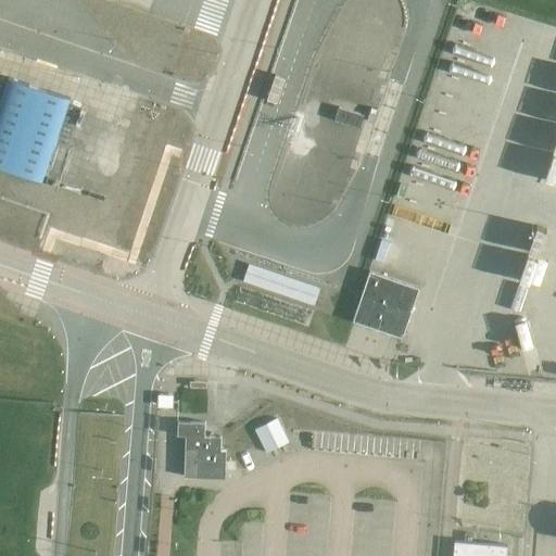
[(9,77),(0,101),(0,166),(42,181),(71,98),(9,77)]
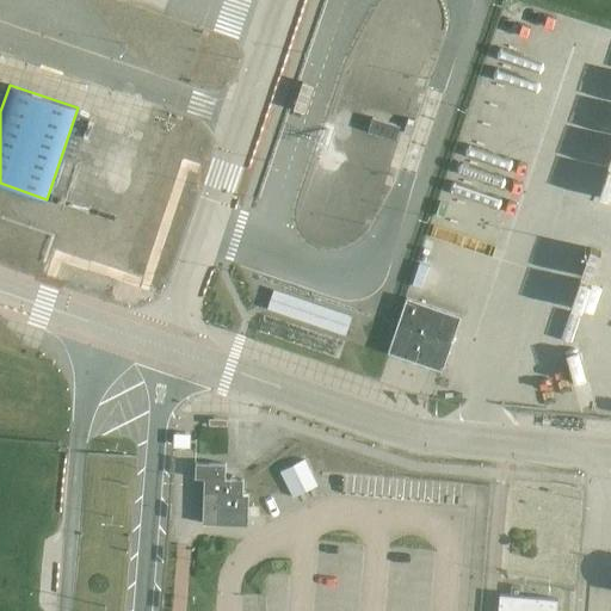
[(374,118),(369,131),(396,140),(400,127),(399,125),(374,118)]
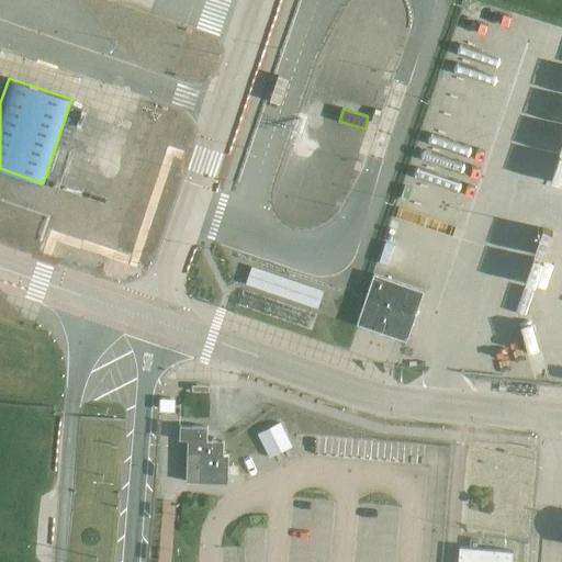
[(251,269),(246,283),(317,308),(324,291),(294,281),(253,267),(251,269)]
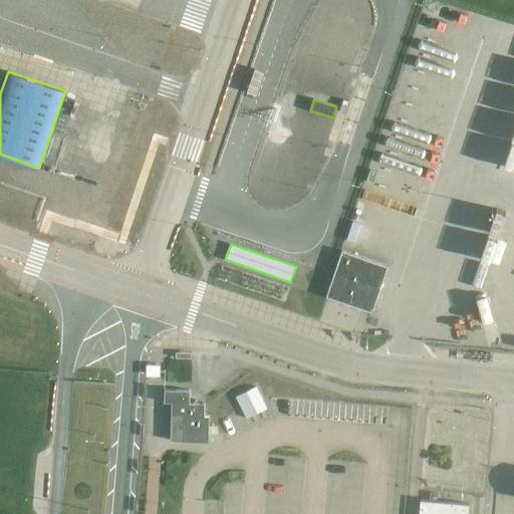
[(388,267),(342,251),(326,295),(372,311),(388,267)]
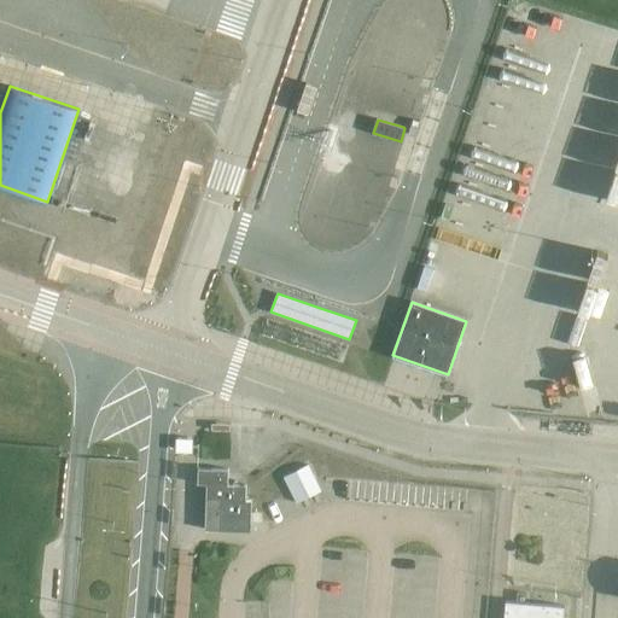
[(207,529),(251,530),(252,501),(246,500),(246,485),(228,485),(229,470),(199,468),(198,483),(208,484),(207,529)]
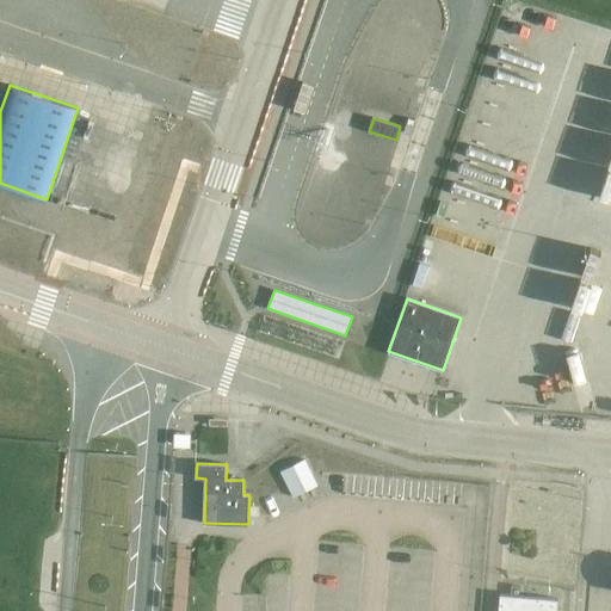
[(556,610),(557,599),(500,596),(499,610),(556,610)]
